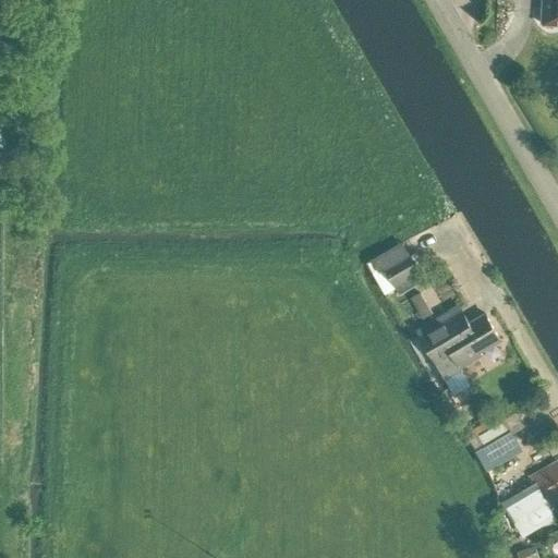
[(557,0),(542,0),(542,25),(557,26),(557,0)]
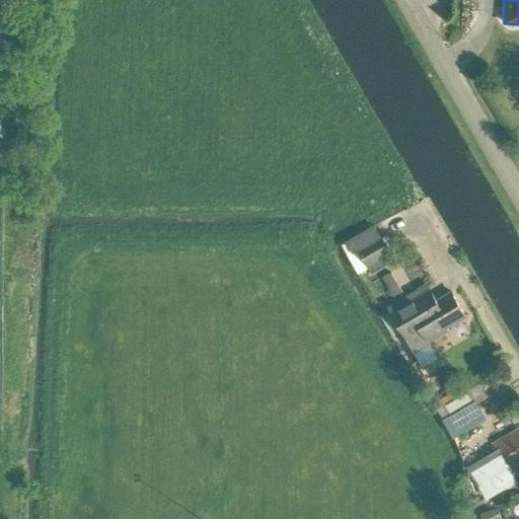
[(346,241),(353,253),(358,250),(371,272),(394,258),(374,224),(346,241)]
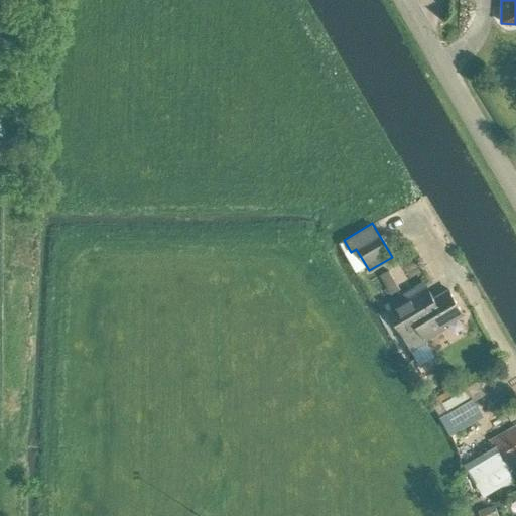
[(463,313),(448,289),(434,298),(424,280),(386,303),(404,335),(403,335),(413,350),(426,342),(425,340),(445,328),(443,325),(463,313)]
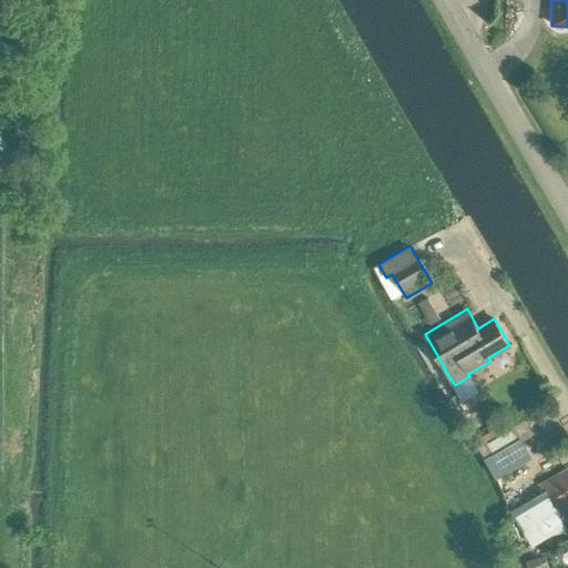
[(526,418),(513,426),(520,439),(534,432),(526,418)]
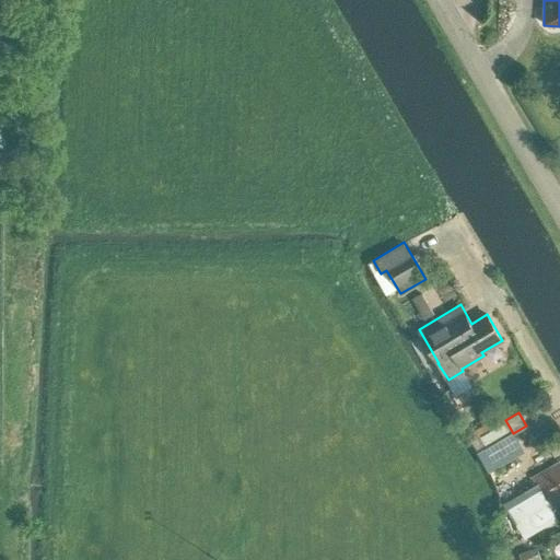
[(559,462),(533,478),(536,483),(547,501),(550,508),(559,501),(559,462)]
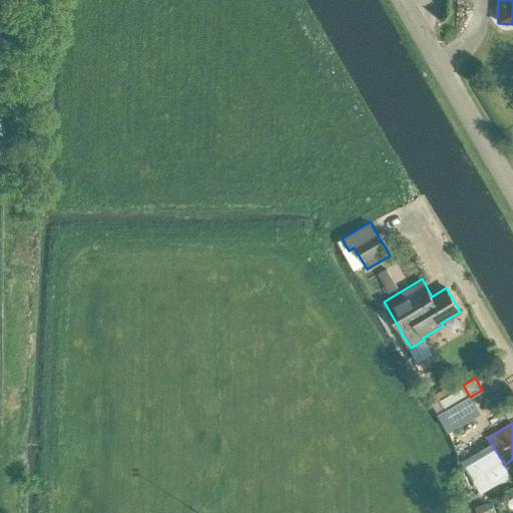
[(499,480),(484,457),(467,468),(483,491),(499,480)]
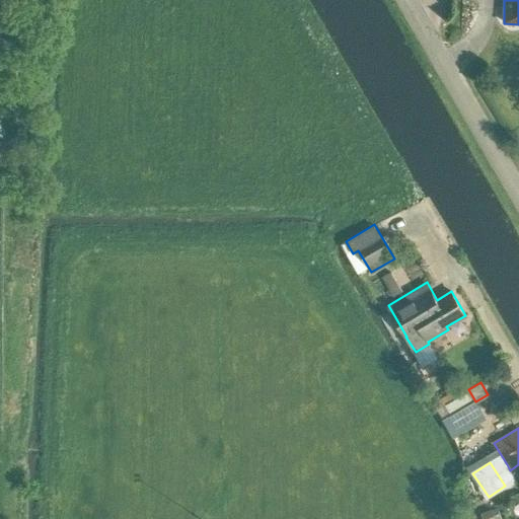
[(502,518),(499,510),(483,516),(484,518),(502,518)]
